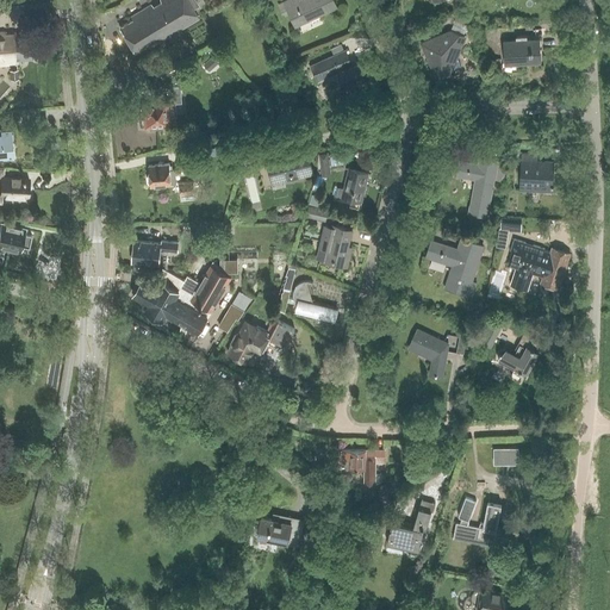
[(149,49),(170,37),(169,35),(176,30),(178,31),(199,19),(192,8),(197,6),(197,4),(194,0),(159,0),(130,17),(132,20),(119,29),(134,53),(147,44),(149,49)]
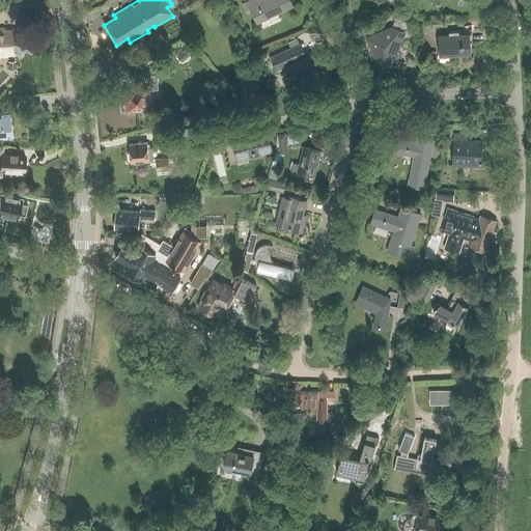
[(251,10),(257,24),(294,6),(290,0),(266,0),(261,2),(259,0),(250,0),(247,2),(242,4),(246,12),(251,10)]
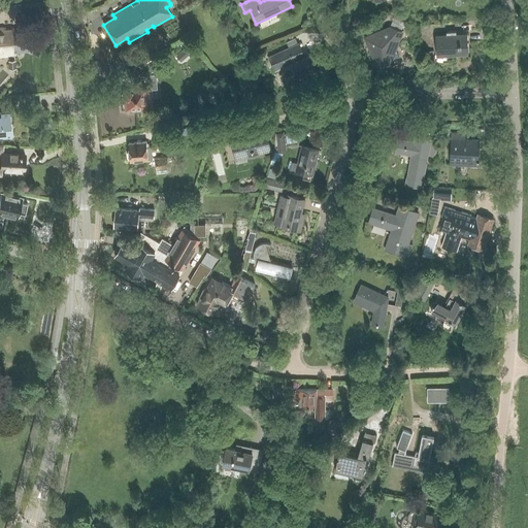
[(382,30),(364,37),(376,67),(384,64),(384,66),(390,66),(392,60),(398,58),(396,51),(403,32),(391,26),(388,32),(384,33),(382,30)]
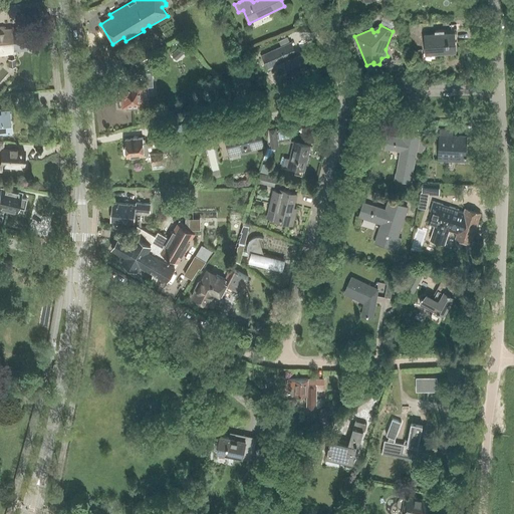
[(2,27),(0,27),(0,54),(14,54),(14,50),(31,49),(29,29),(13,31),(13,28),(2,28),(2,27)]
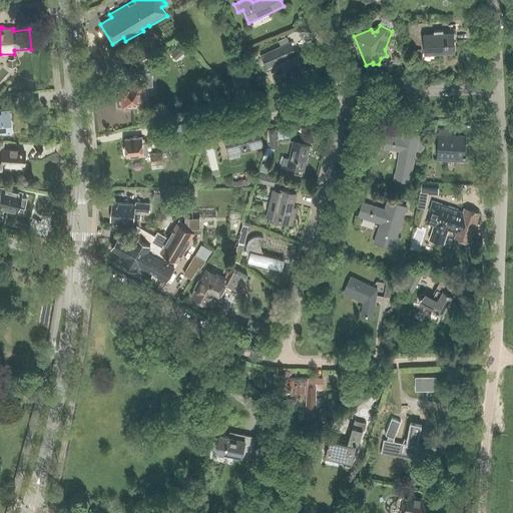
[(438,33),(424,34),(425,54),(456,52),(454,32),(446,32),(446,30),(438,31),(438,33)]
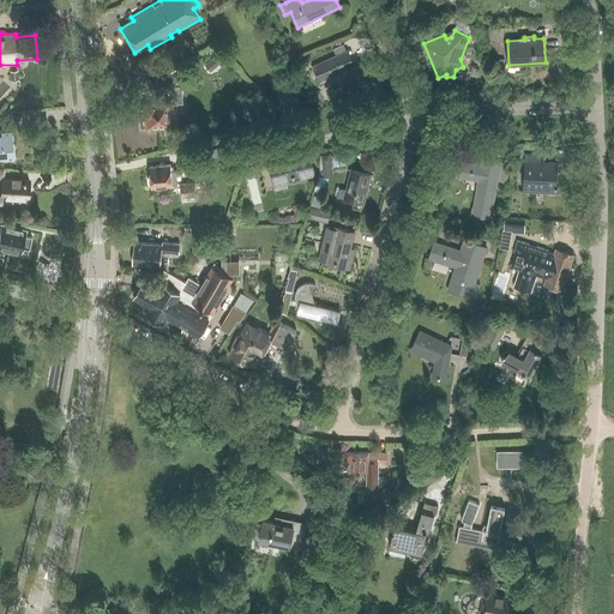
[(348,50),(313,66),(320,82),(339,73),(348,91),(374,79),(366,62),(356,67),(348,50)]
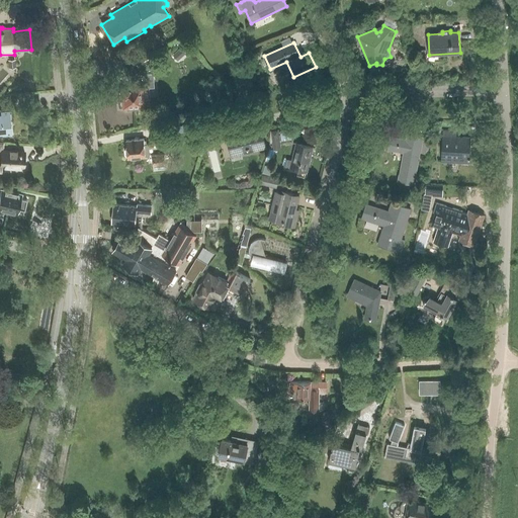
[(180,48),(176,52),(182,57),(186,54),(180,48)]
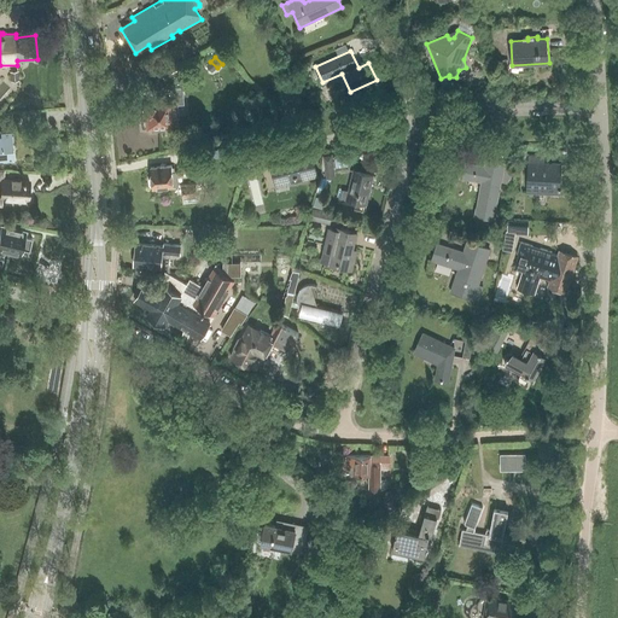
[(169,120),(176,118),(175,99),(181,99),(181,88),(158,89),(159,100),(163,100),(163,105),(144,106),(144,109),(143,109),(143,117),(145,117),(146,128),(152,128),(152,132),(162,130),(162,127),(169,127),(169,120)]
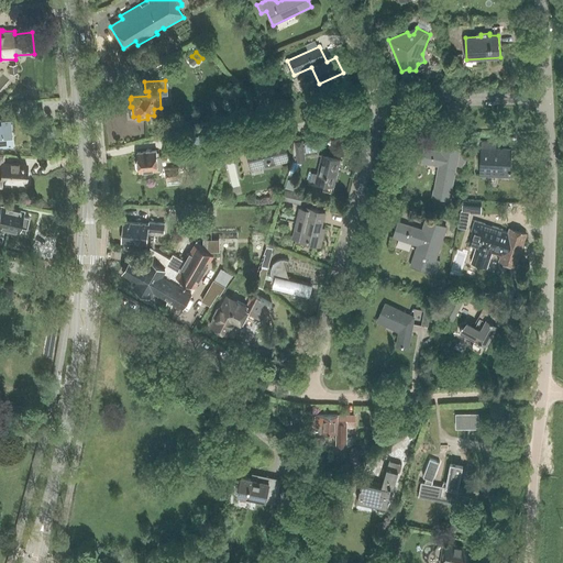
[(0,144),(12,145),(9,119),(0,119),(0,144)]
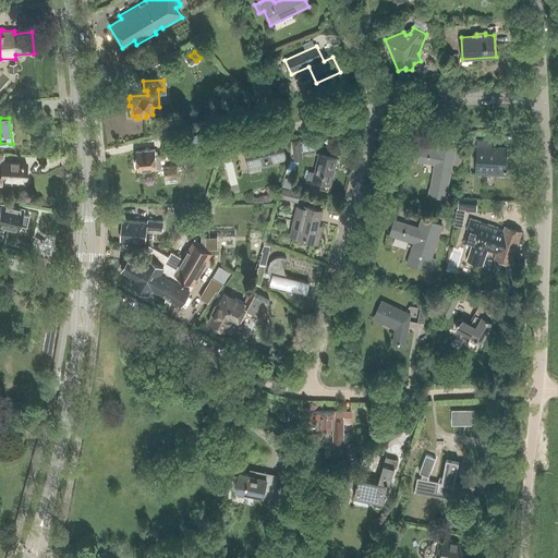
[(217,126),(220,138),(227,137),(226,131),(232,130),(230,123),(217,126)]
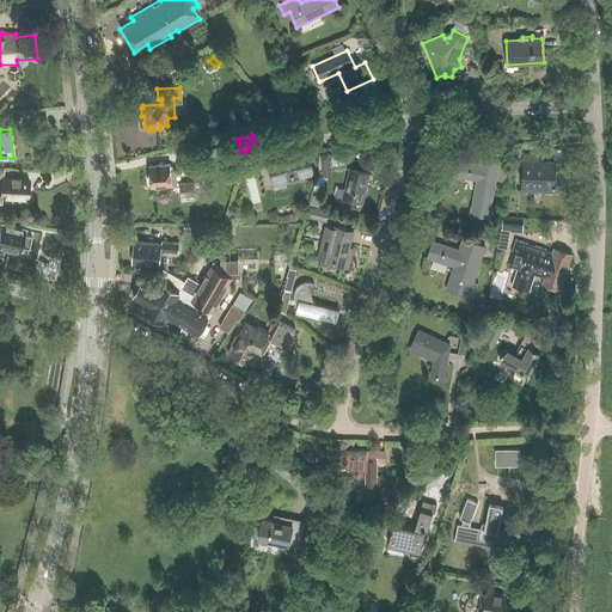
[(269,147),(255,151),(257,163),(267,160),(271,181),(313,171),(308,150),(300,152),(299,144),(269,151),(269,147)]
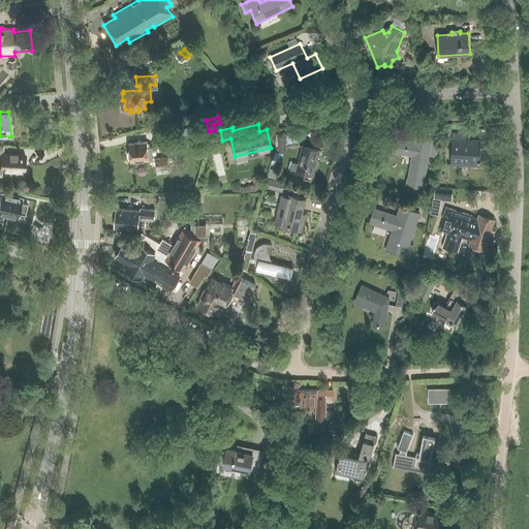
[(191,128),(177,130),(178,136),(192,135),(191,128)]
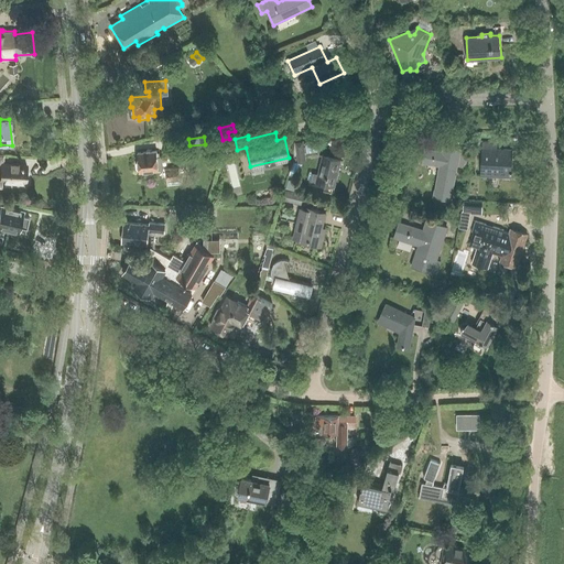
[(294,140),(297,162),(306,161),(303,139),(294,140)]
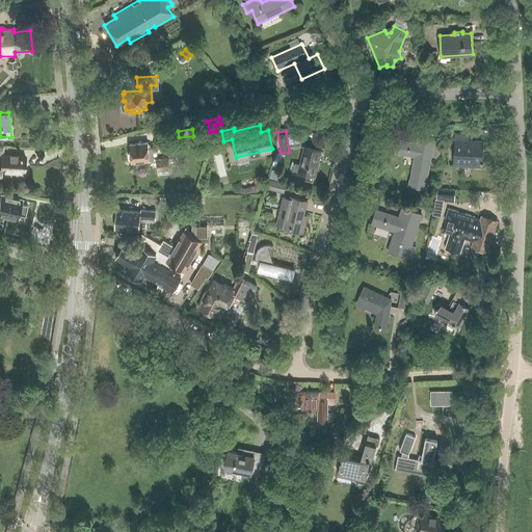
[(299,134),(288,136),(289,143),(300,142),(299,134)]
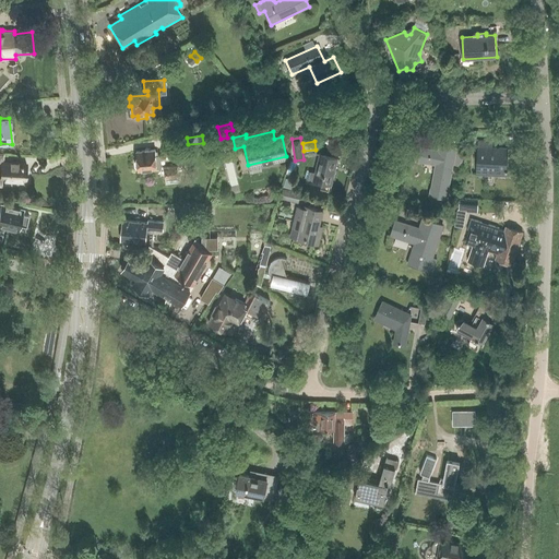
[(478,141),(476,174),(507,176),(507,171),(508,171),(508,169),(507,169),(508,149),(492,149),(492,142),(478,141)]
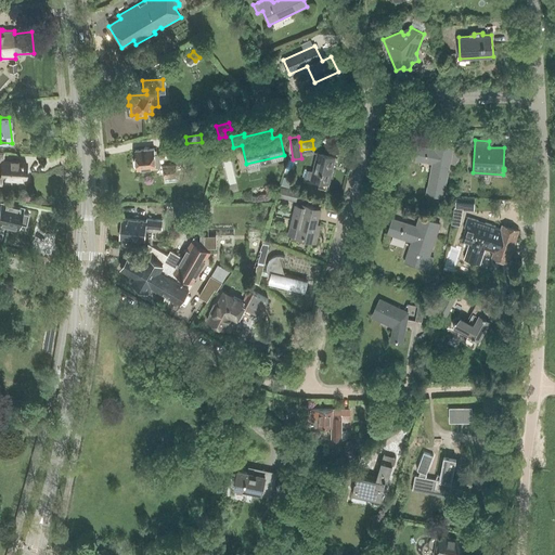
[(435,149),(417,145),(415,160),(431,164),(426,193),(444,196),(453,146),(436,143),(435,149)]
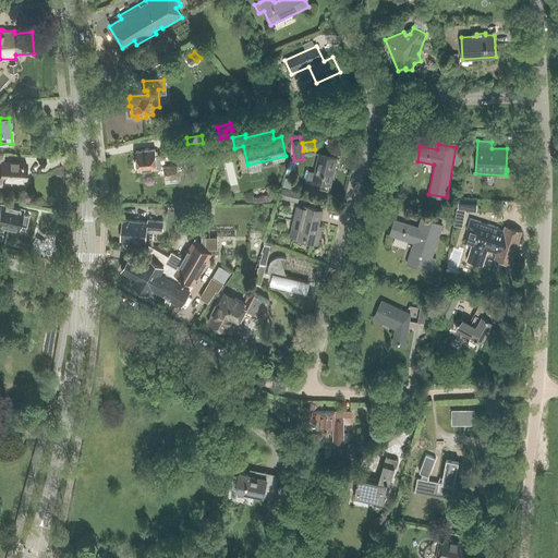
[(231,148),(225,150),(232,186),(240,185),(231,148)]
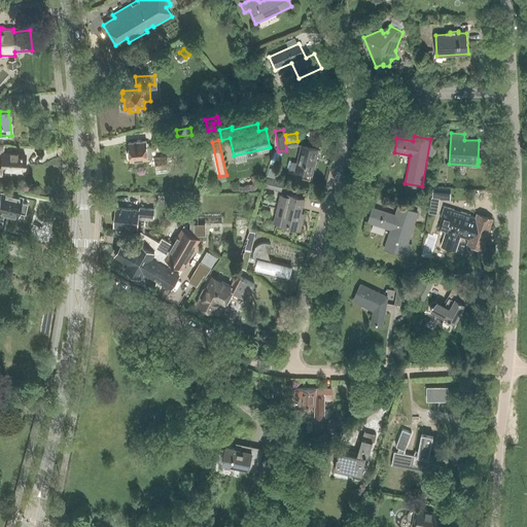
[(130,161),(147,160),(152,159),(151,146),(146,146),(146,141),(129,143),(129,150),(127,150),(128,160),(130,159),(130,161)]
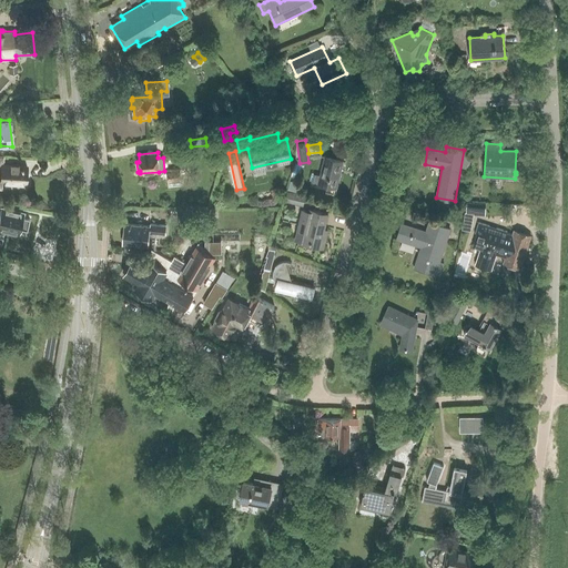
[(316,174),(314,182),(327,185),(325,192),(335,194),(336,188),(337,189),(345,162),(324,156),(320,175),(316,174)]
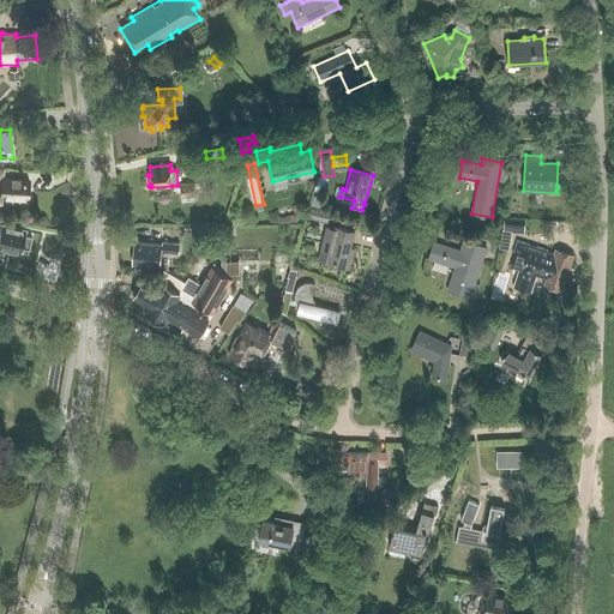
[(0,204),(1,205),(2,197),(26,198),(28,180),(0,178),(0,204)]
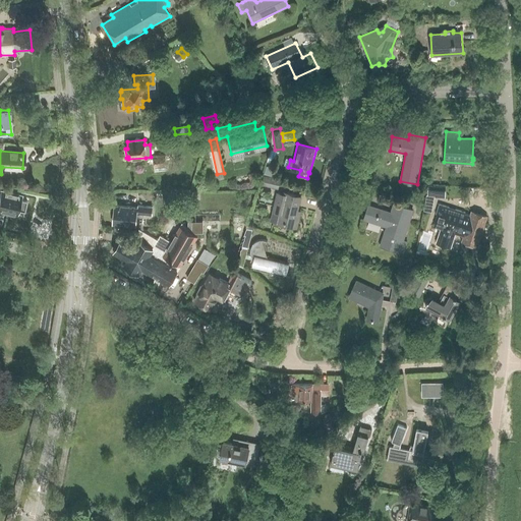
[(166,156),(154,157),(155,167),(167,166),(166,156)]
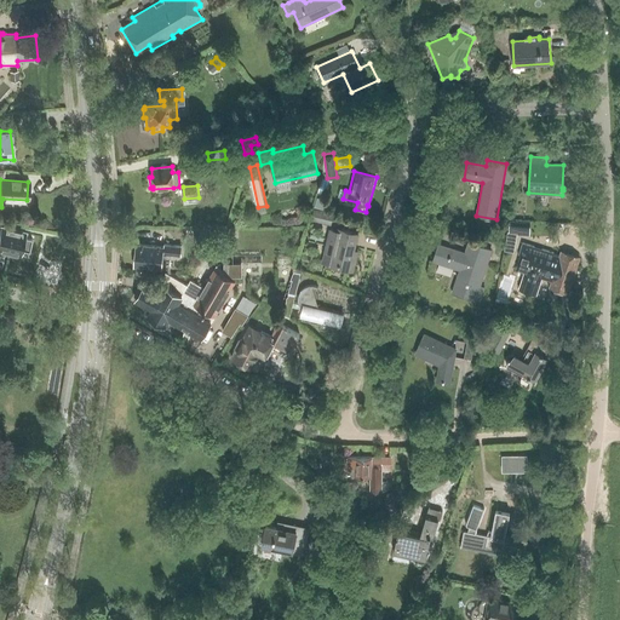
[(336,214),(315,208),(313,219),(333,225),(336,214)]
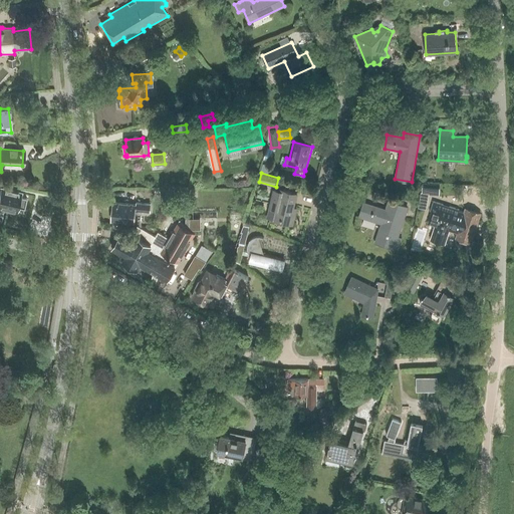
[(439,195),(440,185),(423,184),(423,192),(421,192),(419,208),(426,209),(429,194),(439,195)]
